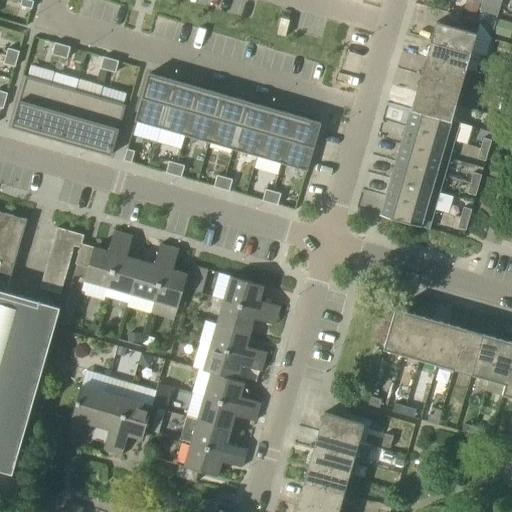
[(31,0),(22,0),(21,5),(32,9),(35,1),(31,0)]
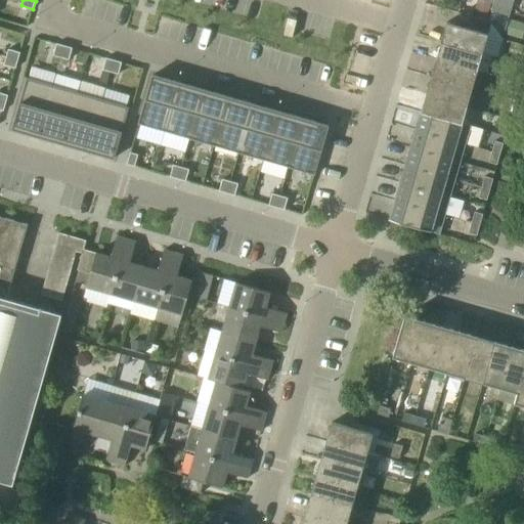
[(457,12),(454,25),(447,23),(441,41),(483,53),(491,24),(490,22),(457,12)]
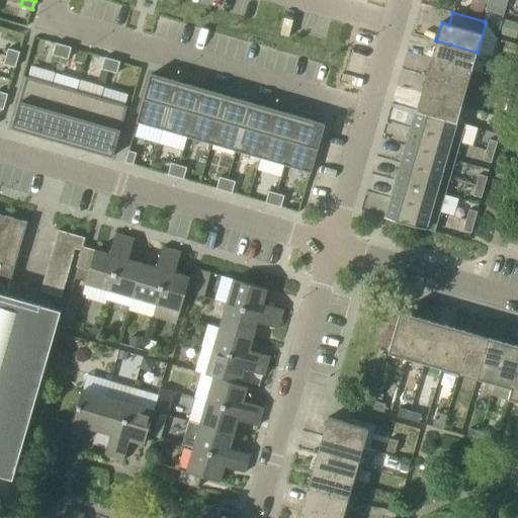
[(472,70),(478,53),(436,40),(432,58),(472,70)]
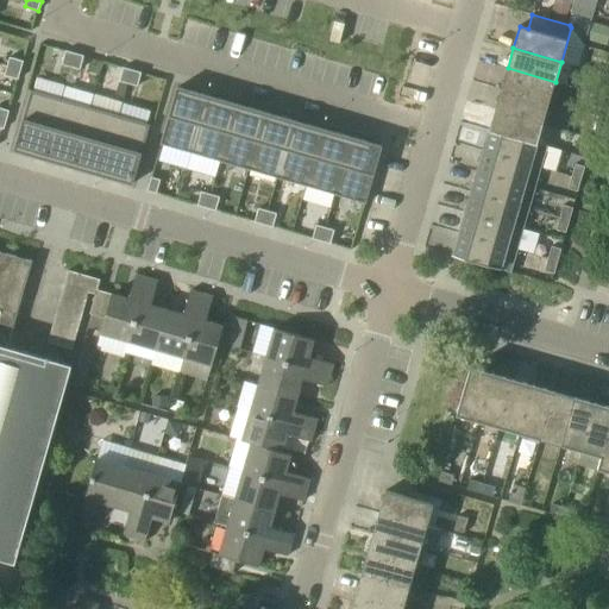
[(62,64),(71,67),(75,52),(67,50),(62,64)]
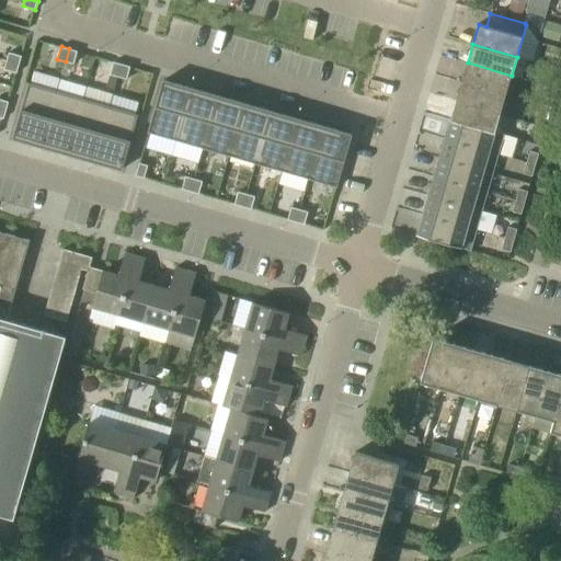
[(78,52),(69,48),(66,61),(75,64),(78,52)]
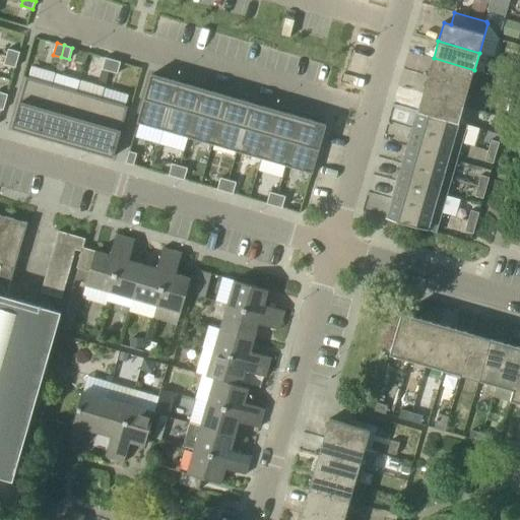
[(6,56),(18,60),(20,52),(9,49),(6,56)]
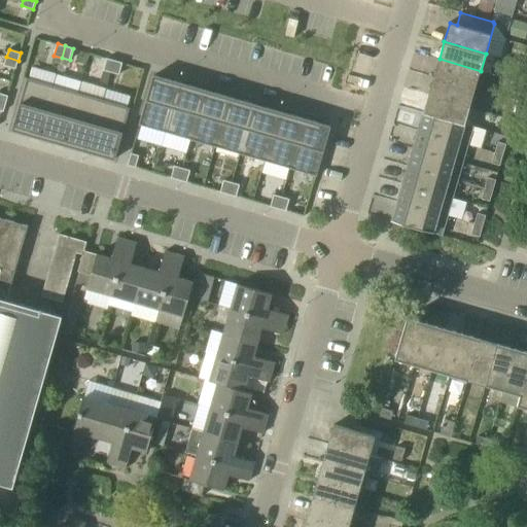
[(16,69),(19,61),(6,57),(4,65),(16,69)]
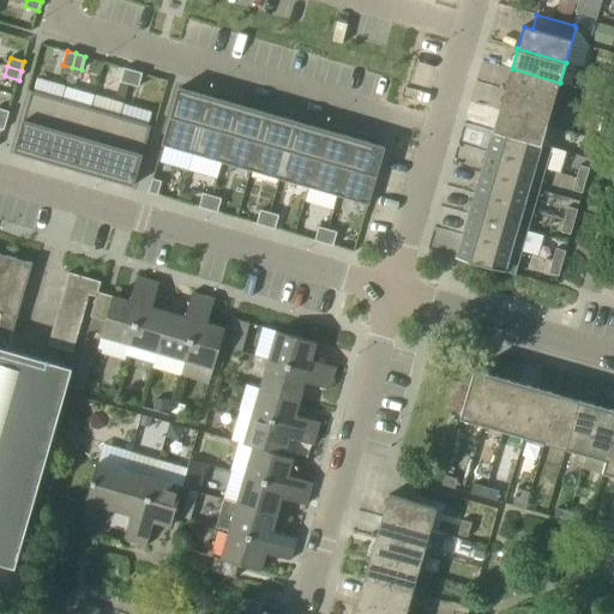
[(121,82),(130,84),(134,71),(125,67),(121,82)]
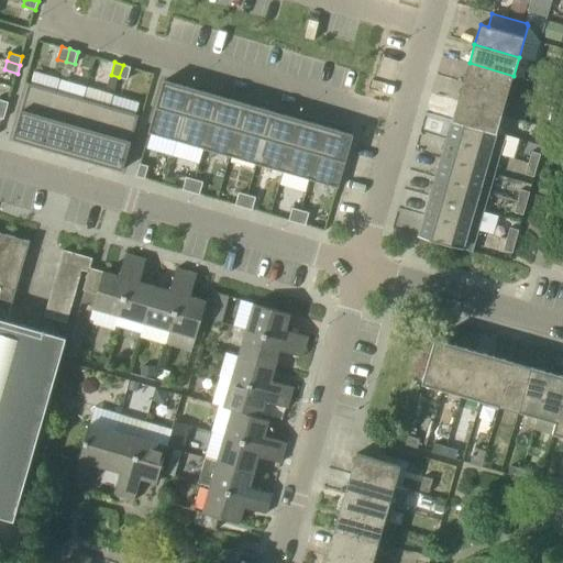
[(470,63),(464,81),(508,95),(514,76),(470,63)]
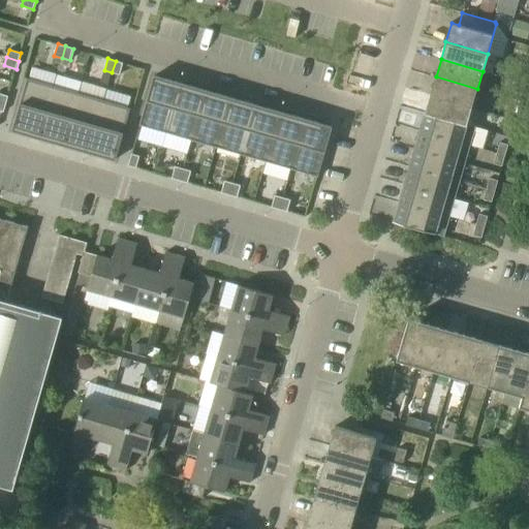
[(124,63),(116,61),(112,72),(120,74),(124,63)]
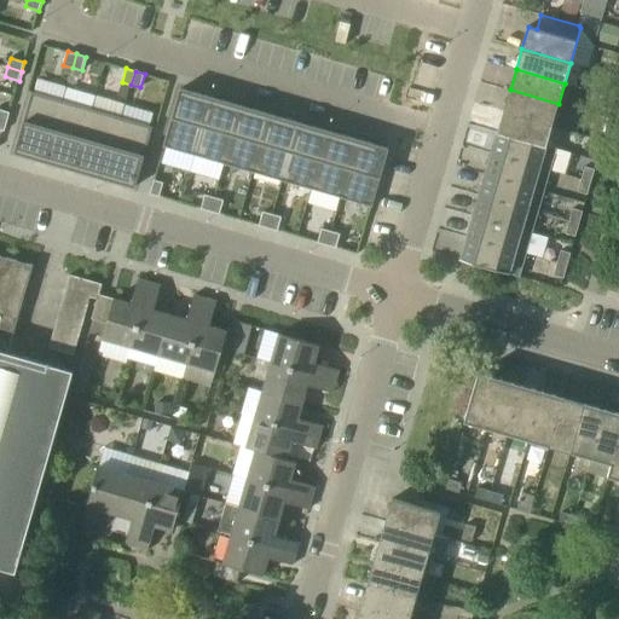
[(165,146),(194,155),(210,97),(181,88),(165,146)]
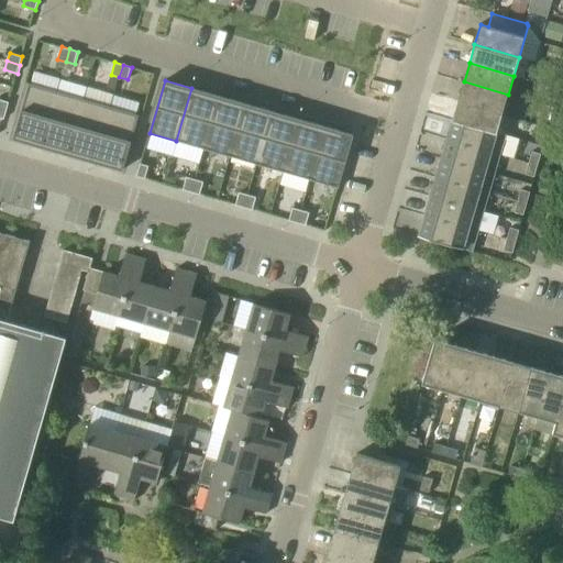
[(503,113),(508,95),(464,81),(459,101),(503,113)]
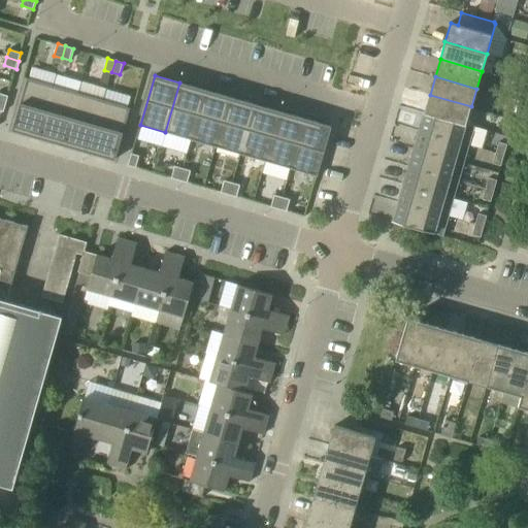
[(53,87),(28,78),(12,130),(38,137),(53,87)]
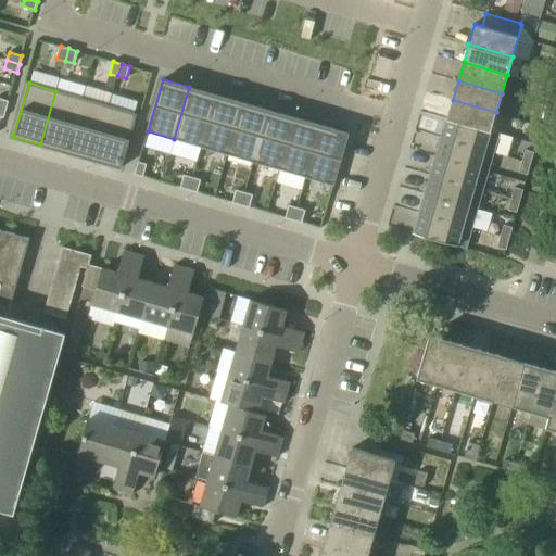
[(216,95),(189,87),(174,139),(201,147),(216,95)]
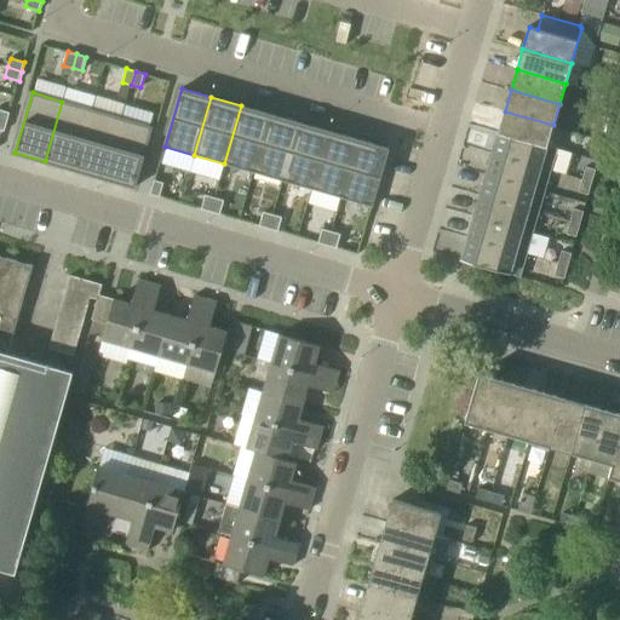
[(62,102),(45,161),(75,170),(92,110),(62,102)]
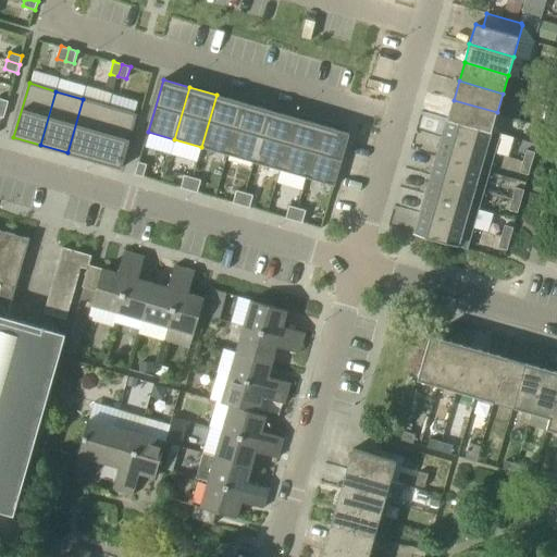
[(227,155),(243,102),(217,95),(201,147),(227,155)]
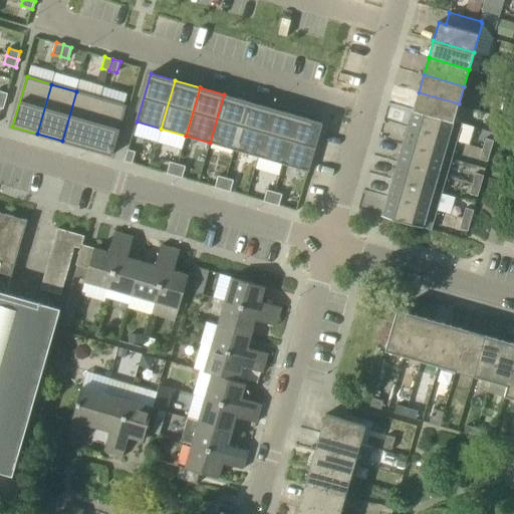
[(0,98),(6,100),(8,93),(0,90),(0,98)]
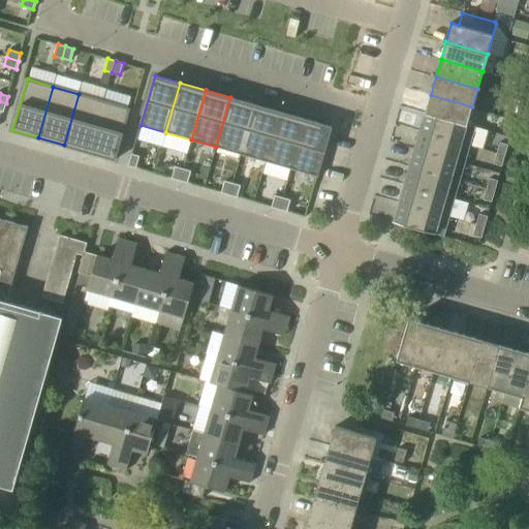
[(90,152),(104,101),(79,94),(64,145),(90,152)]
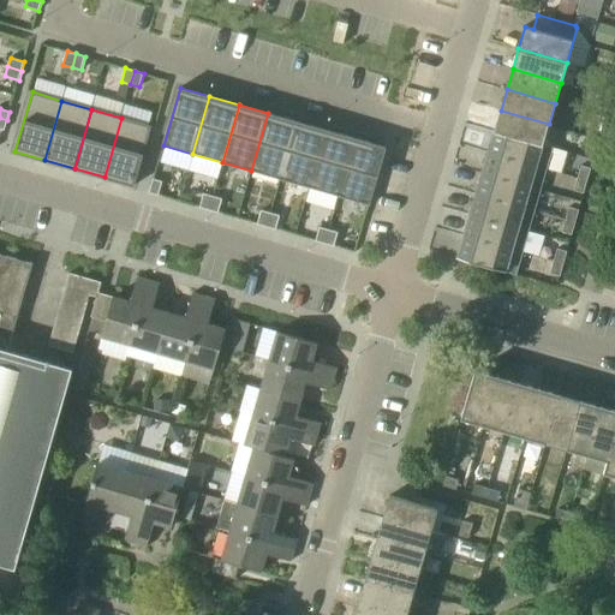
[(543,145),(543,144),(549,124),(501,111),(495,131),(543,145)]
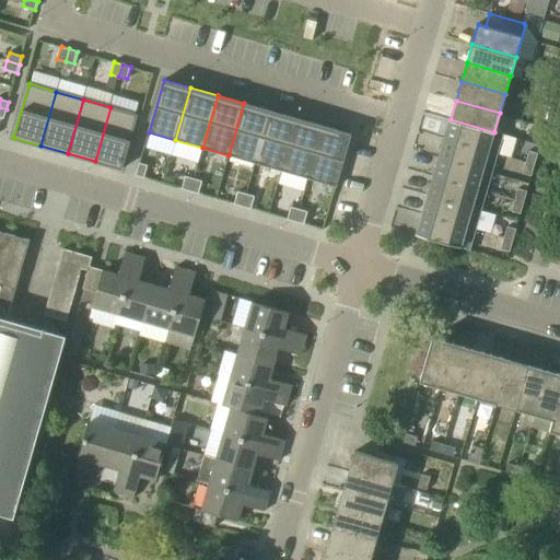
[(244,103),(229,155),(256,163),(271,112),(244,103)]
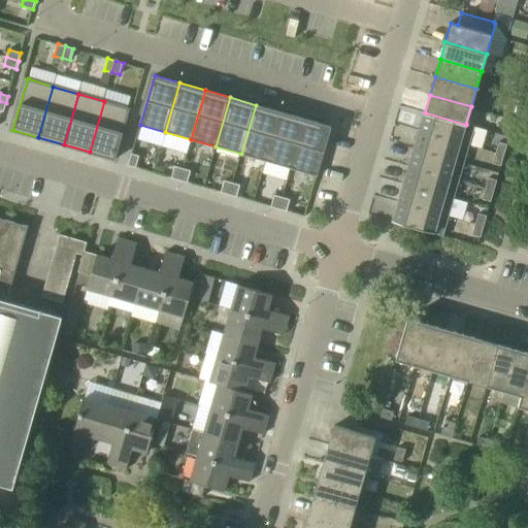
[(104,101),(90,152),(116,160),(130,108),(104,101)]
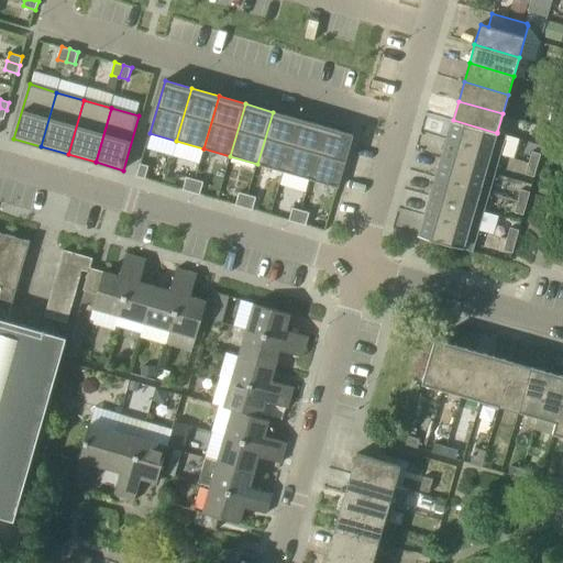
[(257,164),(284,172),(299,120),(273,112),(257,164)]
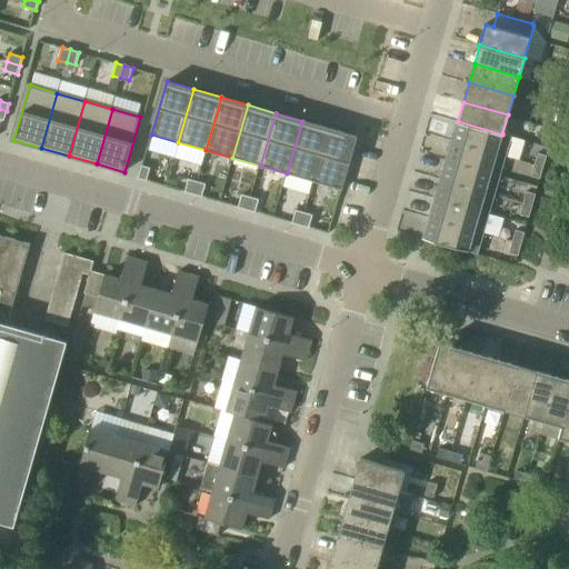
[(315,181),(330,129),(302,121),(287,173),(315,181)]
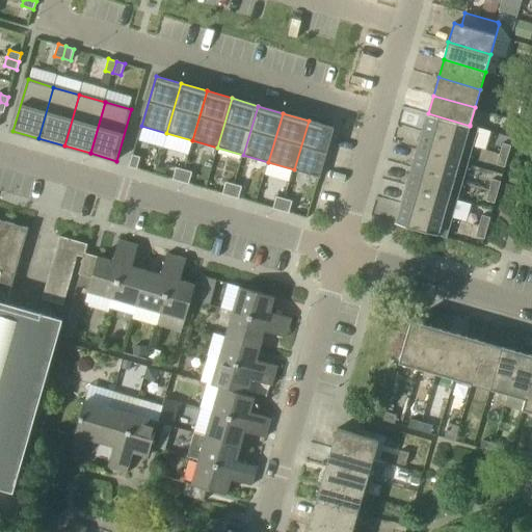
[(428,113),(423,131),(473,145),(479,127),(470,125),(470,126),(428,113)]
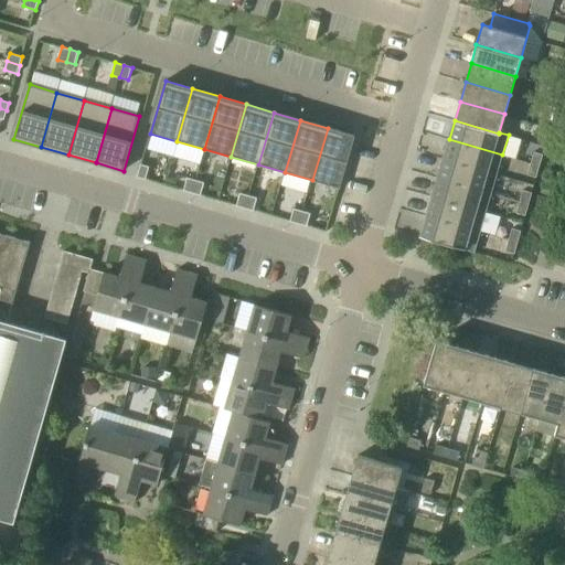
[(328,128),(312,180),(339,188),(354,136),(328,128)]
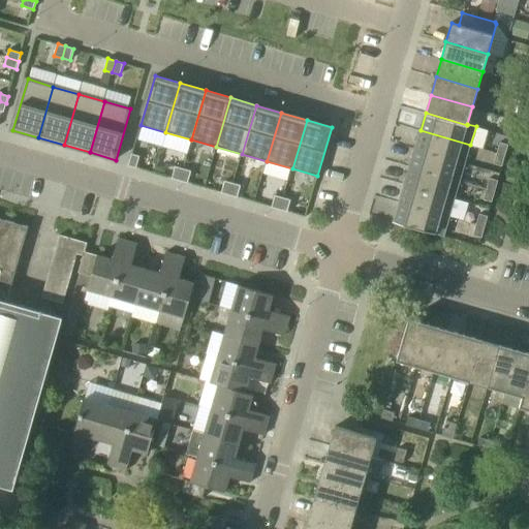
[(465,163),(470,145),(421,130),(415,149),(465,163)]
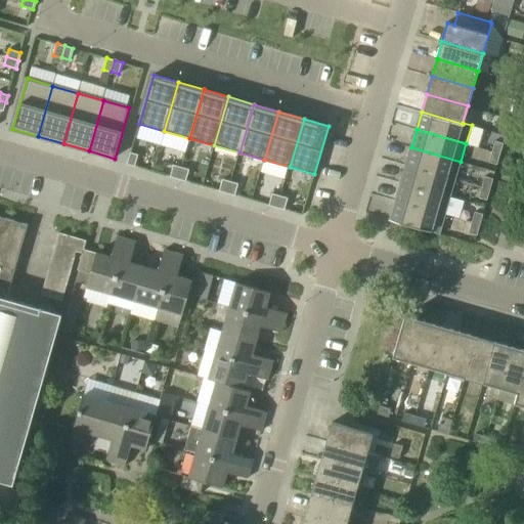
[(500,154),(504,143),(495,141),(492,151),(500,154)]
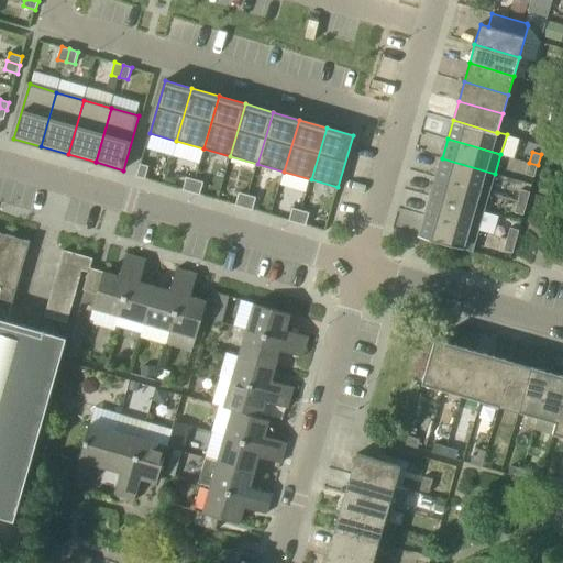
[(489,192),(495,174),(442,158),(437,177),(489,192)]
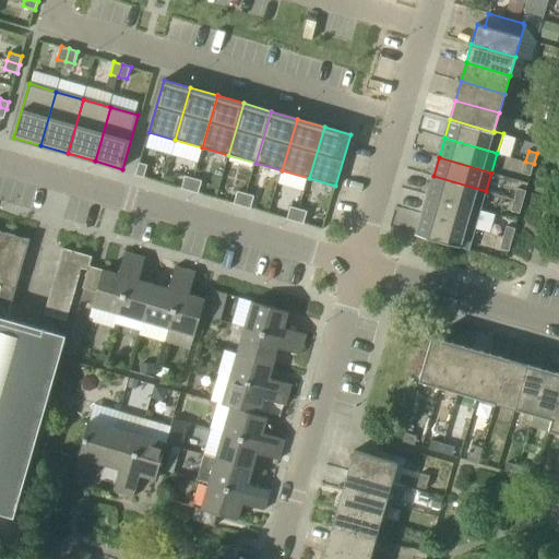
[(531,175),(534,164),(525,162),(522,173),(531,175)]
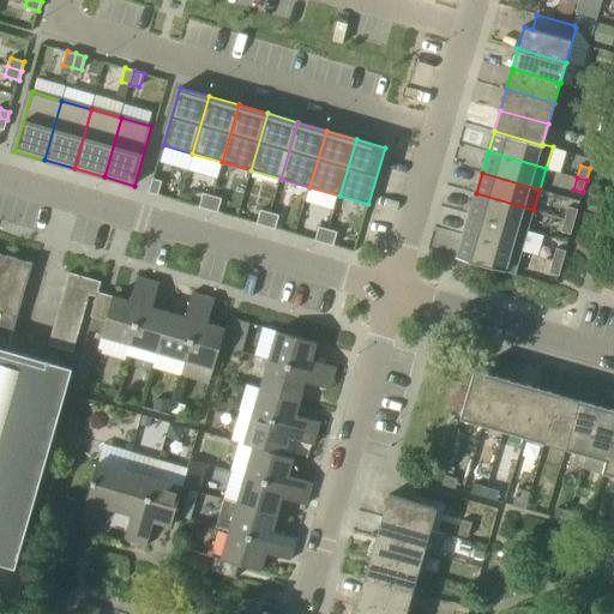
[(158,194),(162,181),(154,179),(149,192),(158,194)]
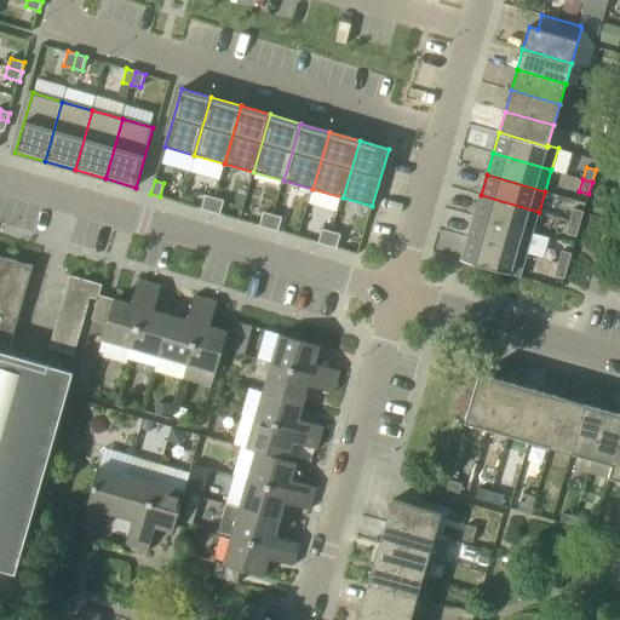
[(211,212),(216,197),(206,195),(202,208),(201,208),(211,212)]
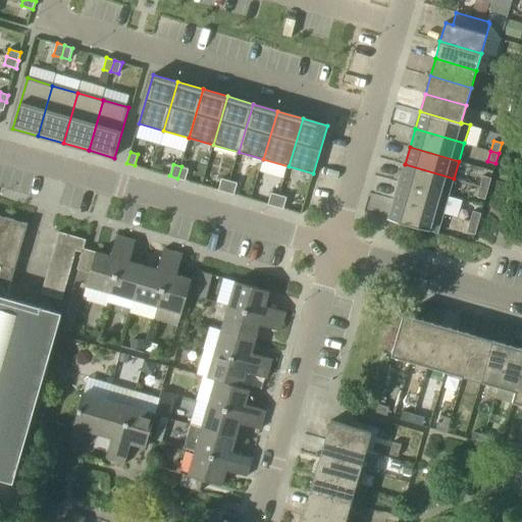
[(449,196),(454,178),(405,164),(400,181),(449,196)]
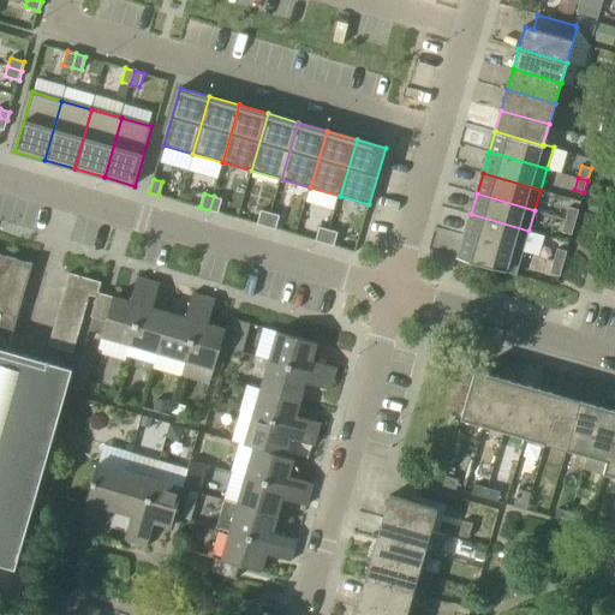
[(219,213),(219,212),(222,198),(214,196),(209,210),(219,213)]
